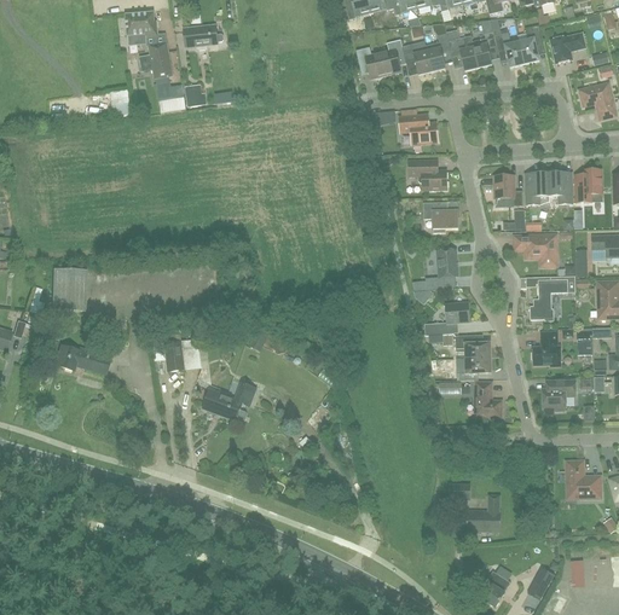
[(356,15),(370,11),(368,0),(352,0),(353,4),(346,6),(348,17),(356,16),(356,15)]
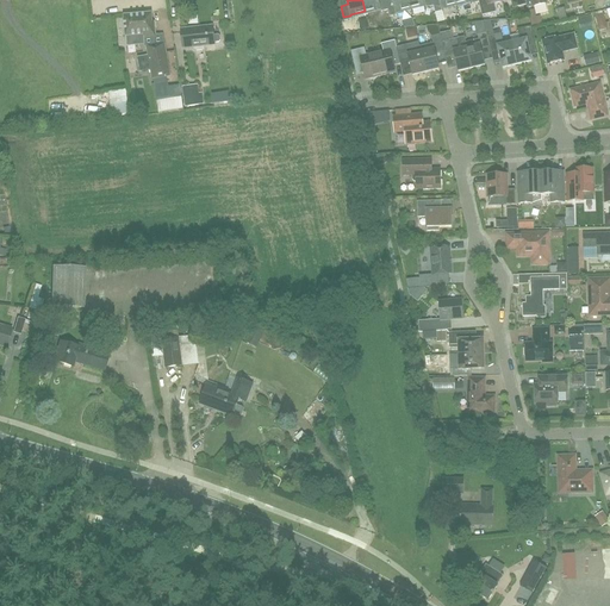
[(362,0),(365,11),(380,7),(380,8),(387,7),(386,1),(386,0),(362,0)]
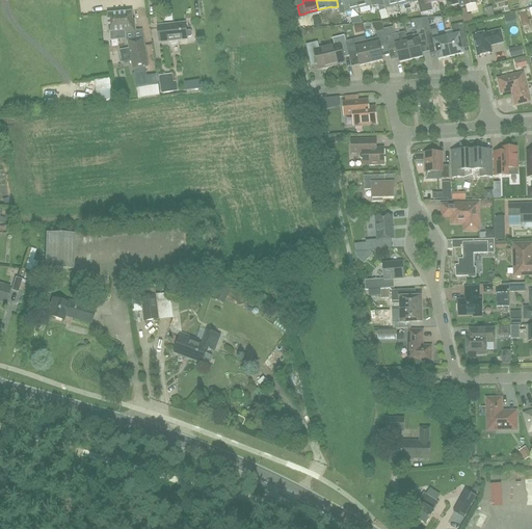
[(345,8),(358,5),(356,0),(343,0),(337,1),(338,6),(339,11),(345,10),(345,8)]
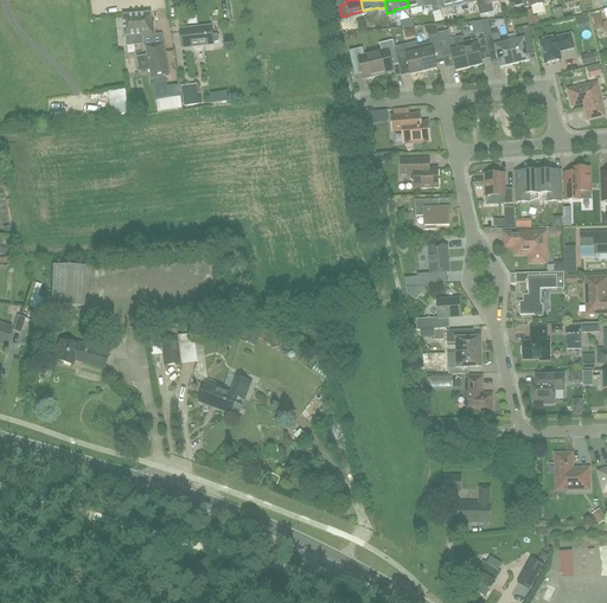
[(439,6),(454,2),(453,0),(430,0),(432,2),(433,10),(440,8),(439,6)]
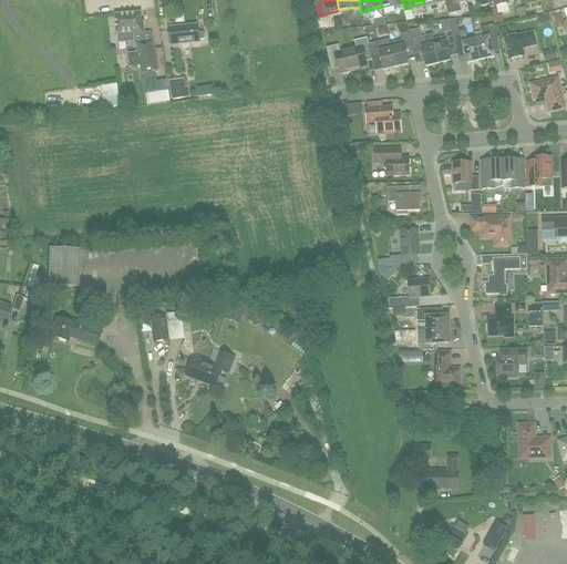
[(445,0),(447,11),(461,8),(459,0),(445,0)]
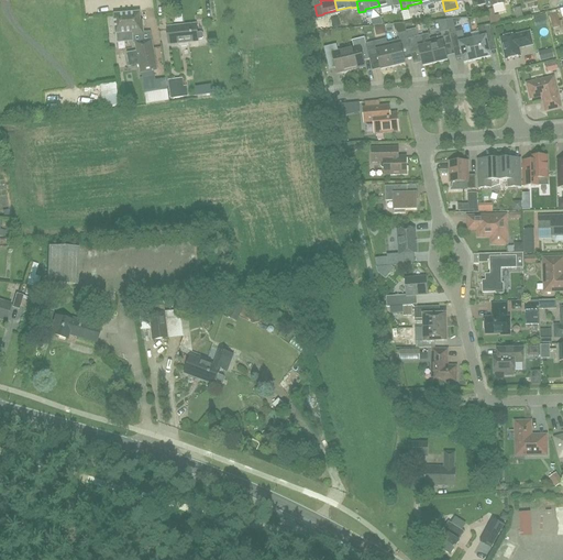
[(552,23),(553,25),(561,24),(556,10),(555,8),(547,10),(550,24),(552,23)]
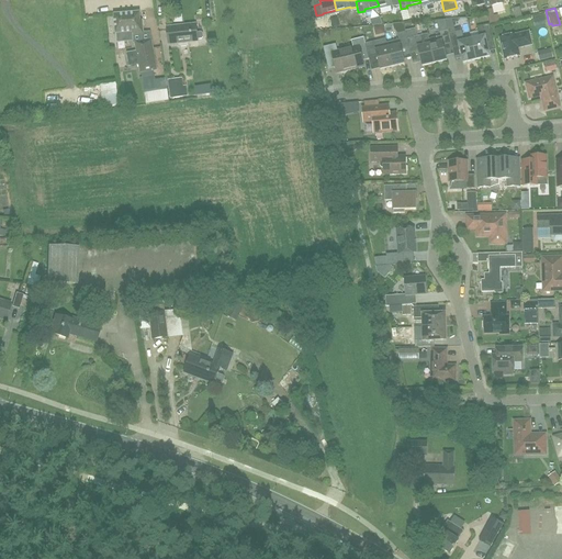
[(144,30),(143,23),(143,18),(141,18),(139,9),(114,11),(115,31),(116,41),(133,38),(133,41),(135,40),(136,47),(138,62),(141,70),(157,67),(152,37),(150,29),(144,30)]
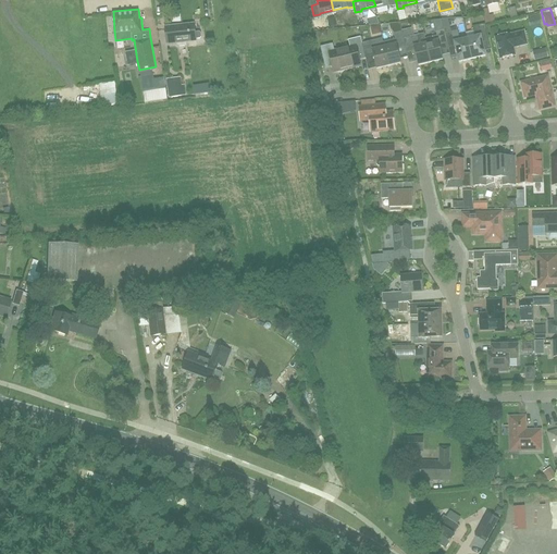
[(196,38),(196,36),(200,36),(201,34),(201,31),(199,28),(195,29),(195,22),(174,23),(174,25),(165,26),(166,40),(176,40),(176,42),(178,44),(185,44),(186,41),(186,39),(196,38)]
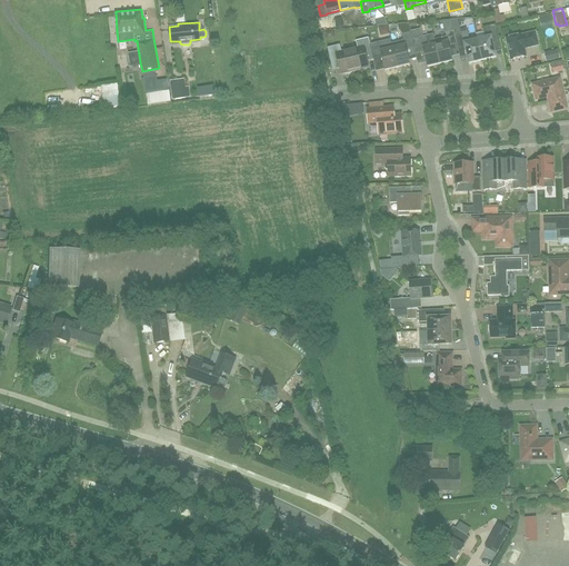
[(499,37),(496,22),(482,25),(485,36),(477,37),(482,58),(496,55),(492,39),(499,37)]
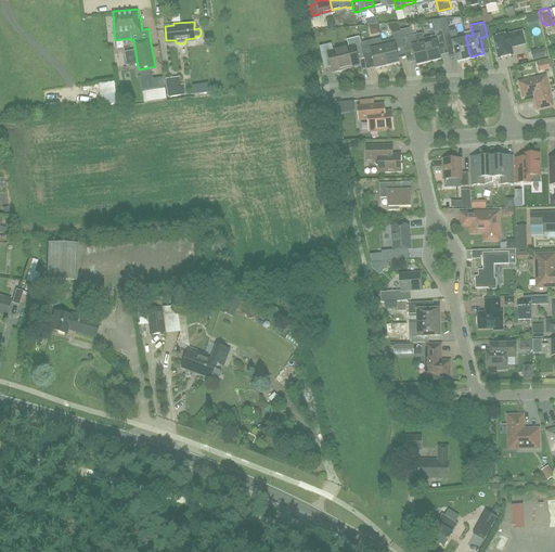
[(435,33),(424,36),(423,30),(422,30),(429,60),(441,56),(437,42),(446,40),(443,30),(442,27),(434,29),(435,33)]
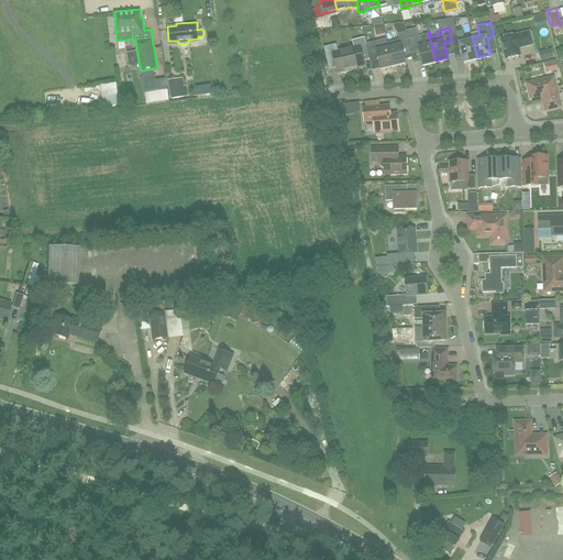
[(464,61),(477,57),(472,36),(465,39),(462,28),(450,31),(452,41),(453,46),(460,44),(464,61)]
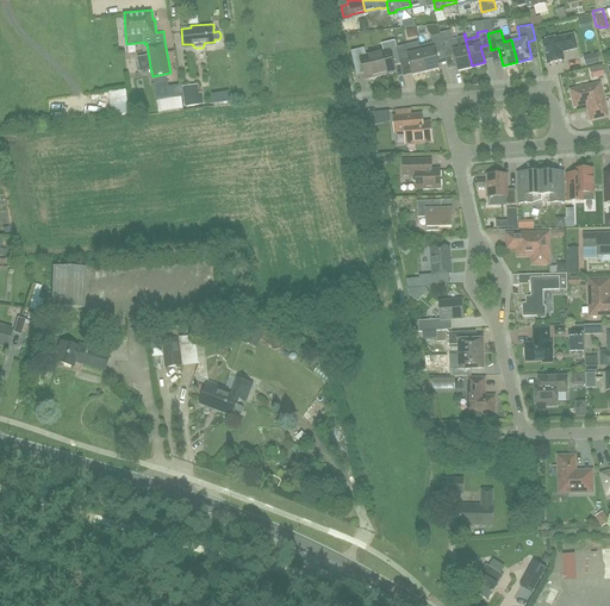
[(458,69),(472,66),(464,33),(442,39),(440,31),(431,33),(433,41),(419,43),(422,49),(421,49),(425,69),(439,66),(435,50),(443,48),(446,55),(454,52),(458,69)]
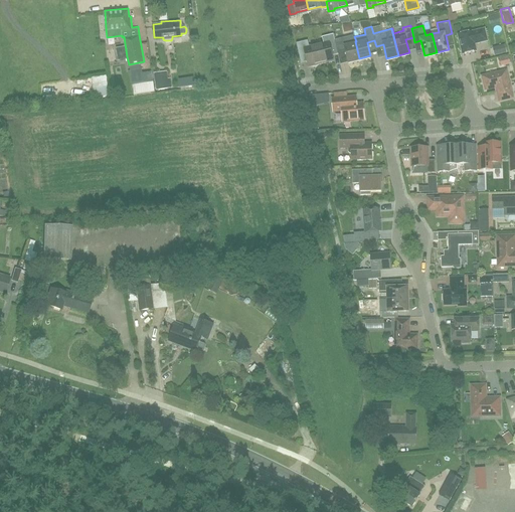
[(472,29),(458,32),(462,52),(476,48),(475,41),(487,38),(485,26),(472,29)]
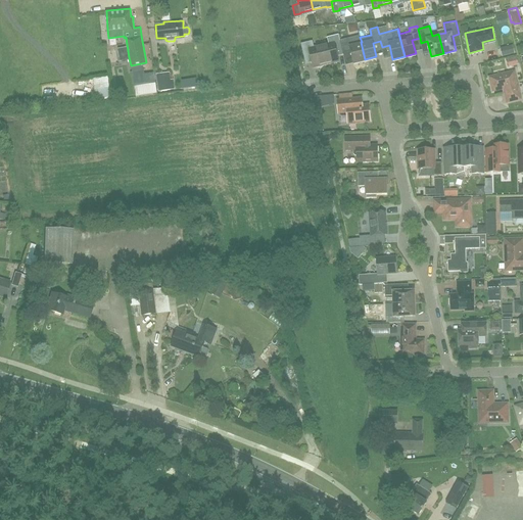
[(342,50),(340,38),(338,33),(327,35),(328,41),(321,43),(326,62),(339,59),(337,54),(343,53),(342,50)]
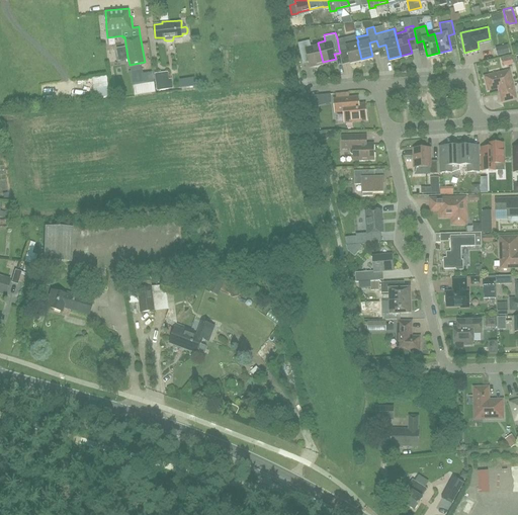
[(352,43),(350,34),(337,37),(339,50),(347,48),(350,62),(361,59),(357,41),(352,43)]
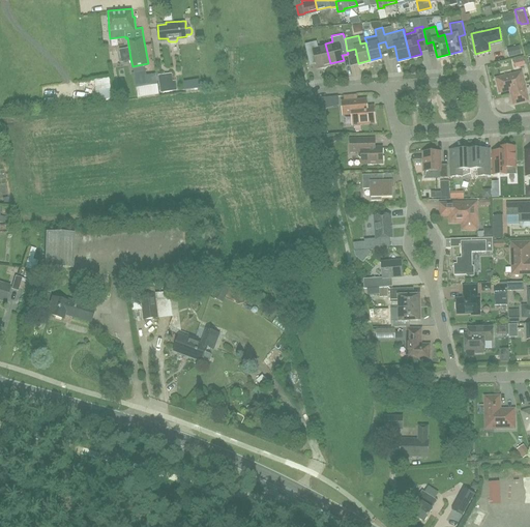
[(318,45),(317,39),(304,41),(308,56),(315,55),(317,66),(330,63),(325,44),(318,45)]
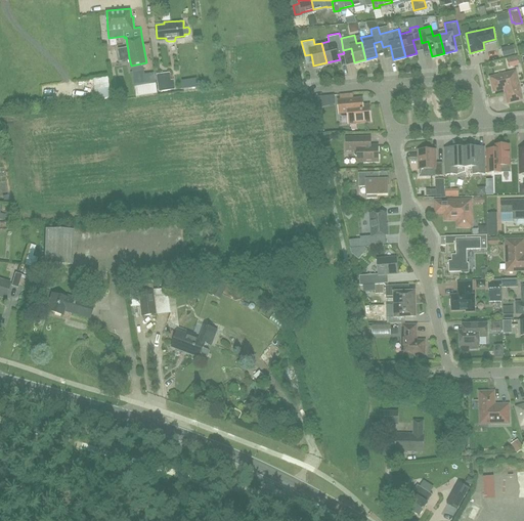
[(504,49),(506,55),(518,51),(516,45),(504,49)]
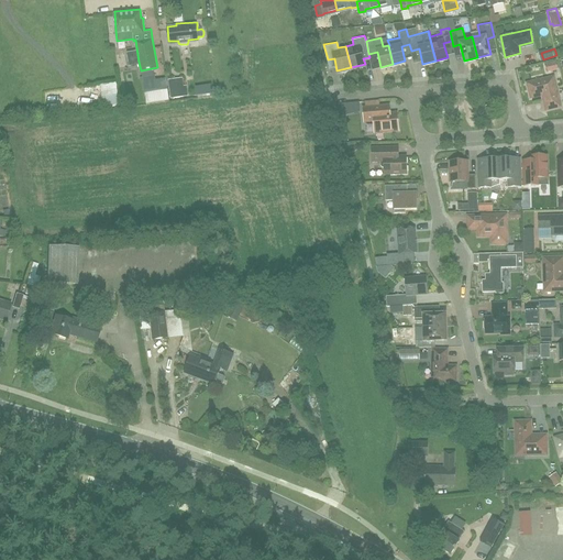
[(556,58),(545,62),(548,69),(559,67),(556,58)]
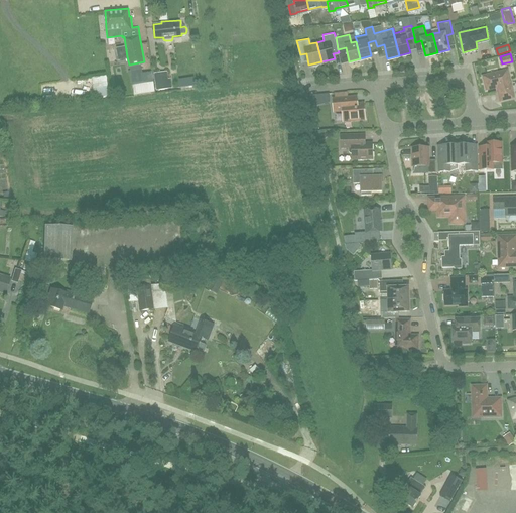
[(500,98),(513,95),(507,69),(483,75),(486,87),(497,85),(500,98)]
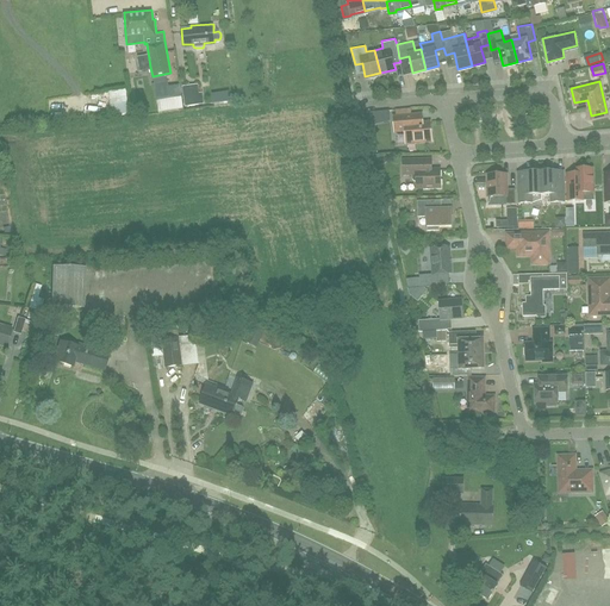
[(114,108),(129,107),(126,87),(113,87),(114,108)]
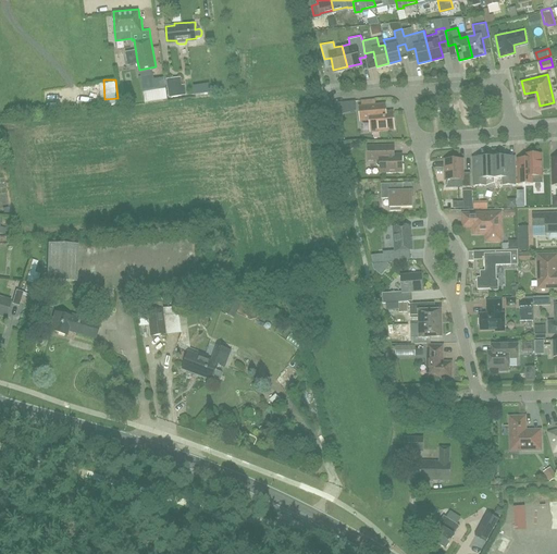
[(181,81),(168,82),(169,95),(183,93),(181,81)]
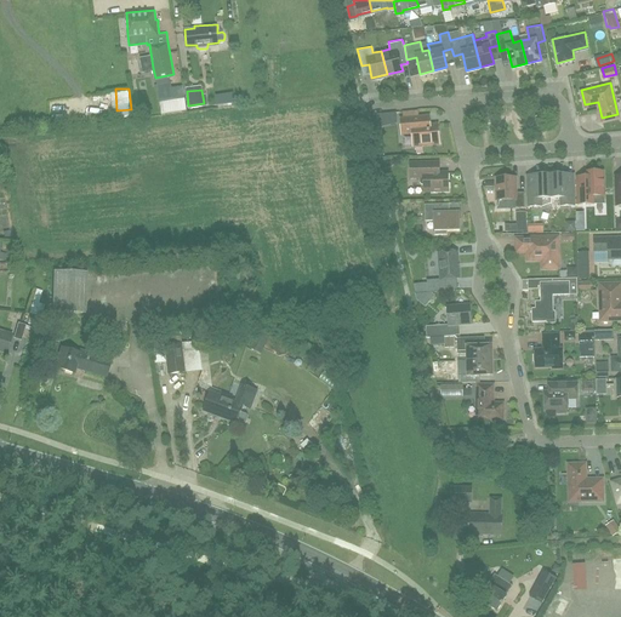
[(184,93),(159,97),(160,110),(187,107),(184,93)]
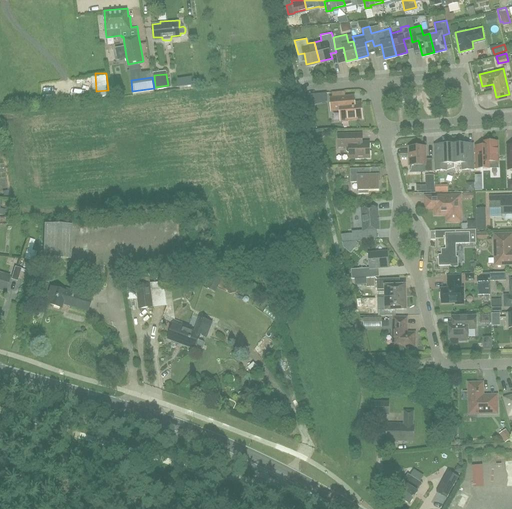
[(362,116),(361,101),(346,102),(345,95),(330,96),(331,108),(340,107),(341,118),(362,116)]
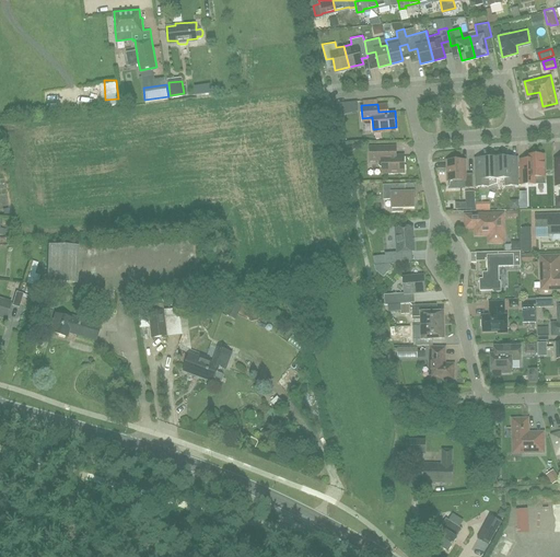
[(382,164),(382,171),(404,170),(404,153),(395,153),(393,151),(393,143),(370,144),(370,158),(378,158),(378,162),(380,164),(382,164)]
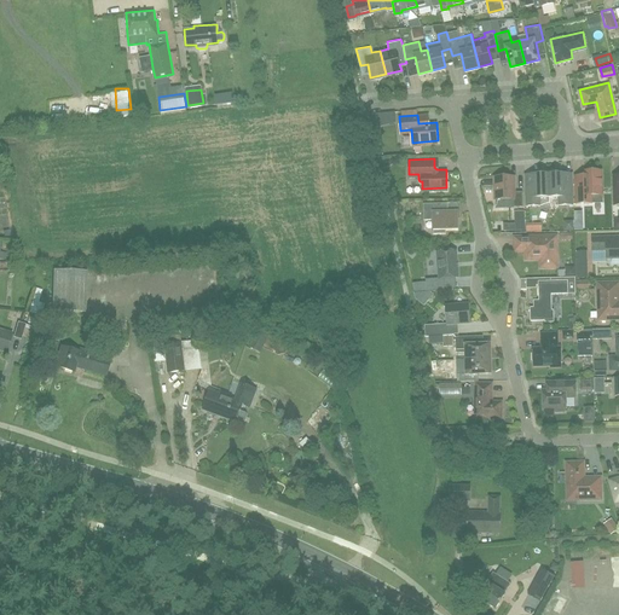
[(584,173),(576,174),(576,201),(602,199),(601,168),(584,168),(584,173)]
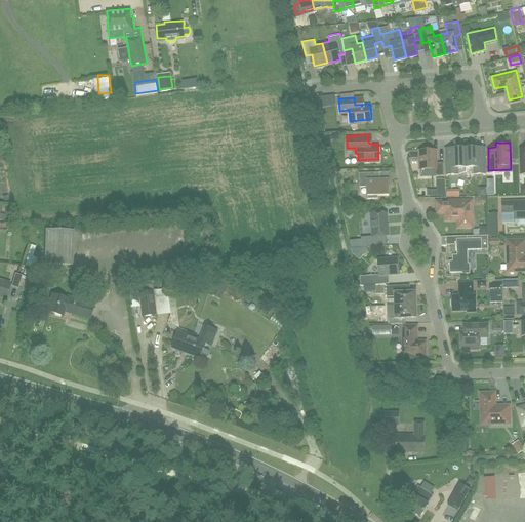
[(473,165),(473,171),(486,171),(485,145),(465,146),(466,165),(473,165)]
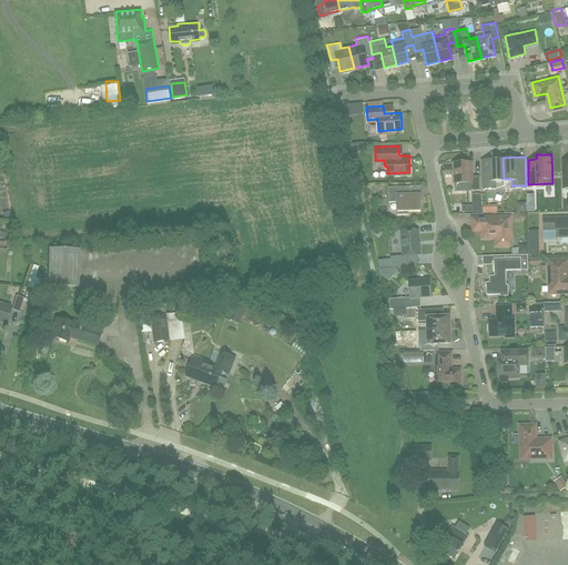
[(503,158),(482,158),(482,187),(496,187),(496,179),(504,179),(503,158)]
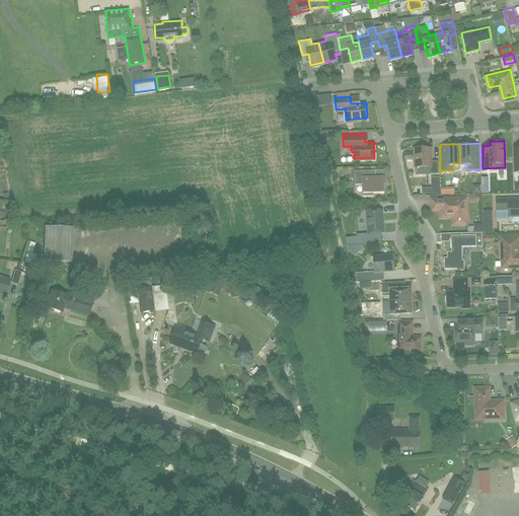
[(416,171),(438,171),(438,158),(431,158),(430,146),(415,146),(416,171)]
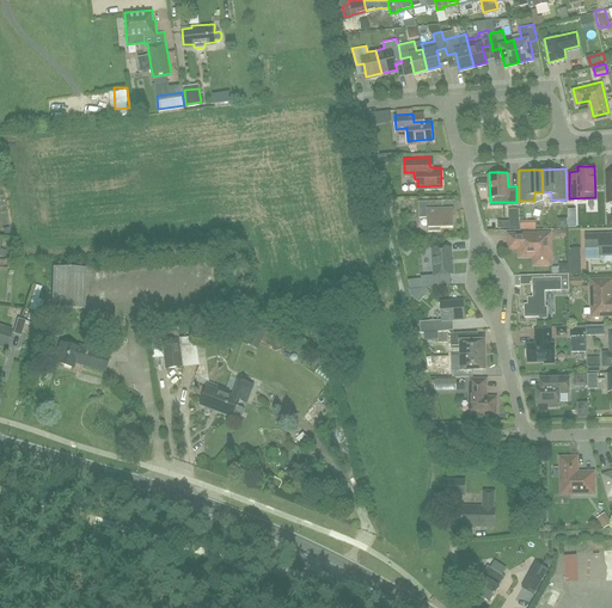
[(428,215),(428,228),(441,228),(440,225),(453,225),(452,198),(418,198),(418,215),(428,215)]
